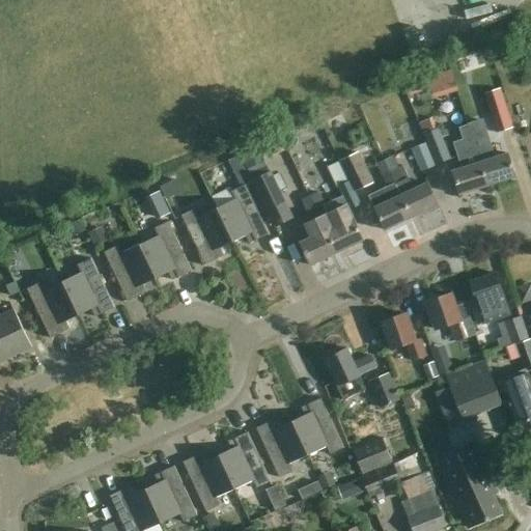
[(451,72),(435,78),(440,91),(456,85),(451,72)]
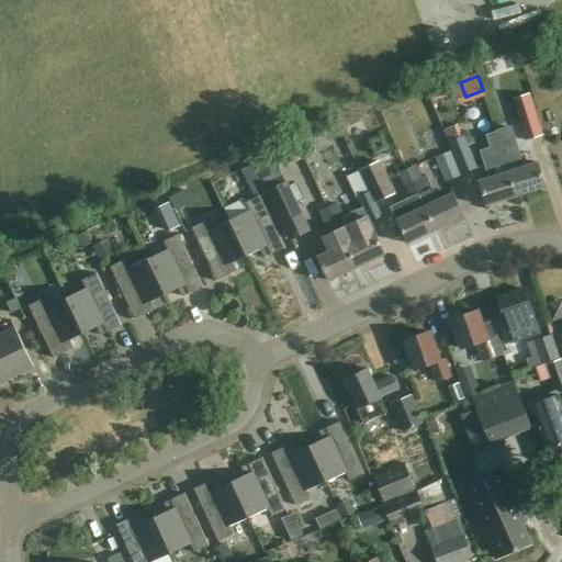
[(543,135),(529,93),(513,99),(526,141),(543,135)]
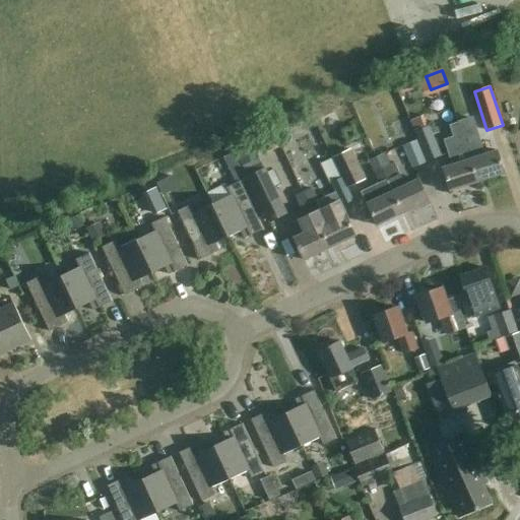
[(410,121),(427,161),(442,155),(430,126),(428,126),(424,116),(410,121)]
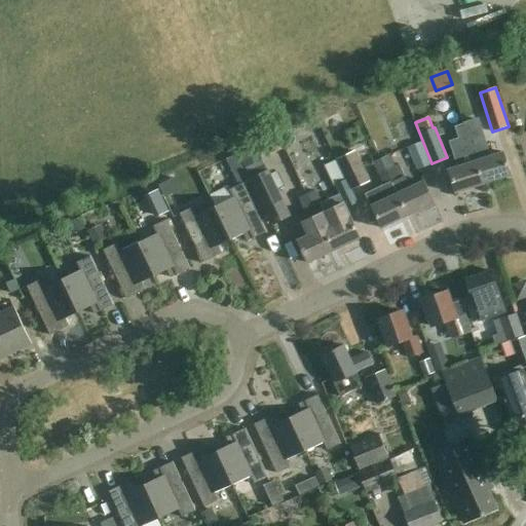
[(463,124),(482,184),(511,175),(503,153),(484,159),(473,122),(463,124)]
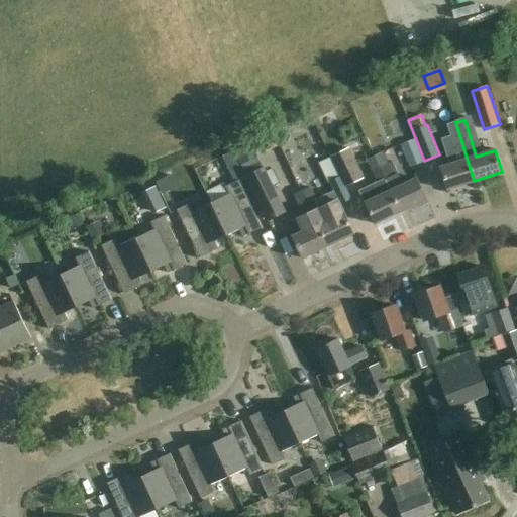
[(474,181),(455,122),(447,125),(451,135),(441,138),(449,165),(439,168),(446,190),(474,181)]
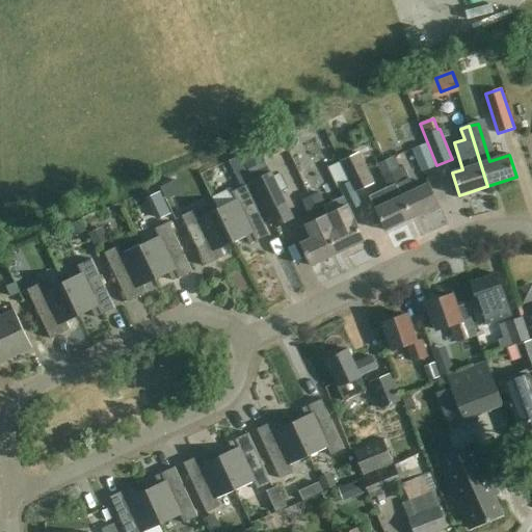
[(269,140),(283,157),(295,148),(282,131),(269,140)]
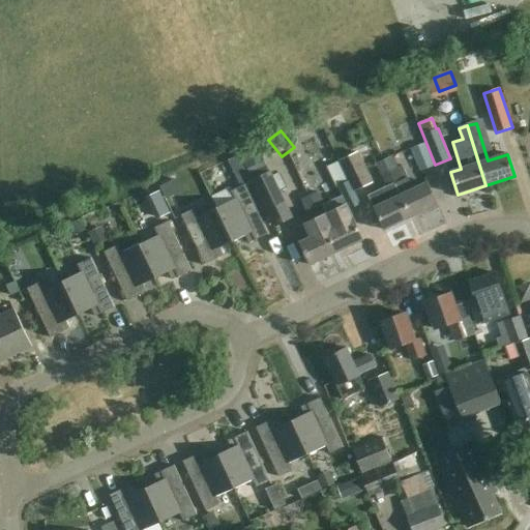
[(424,143),(411,148),(420,172),(434,166),(424,143)]
